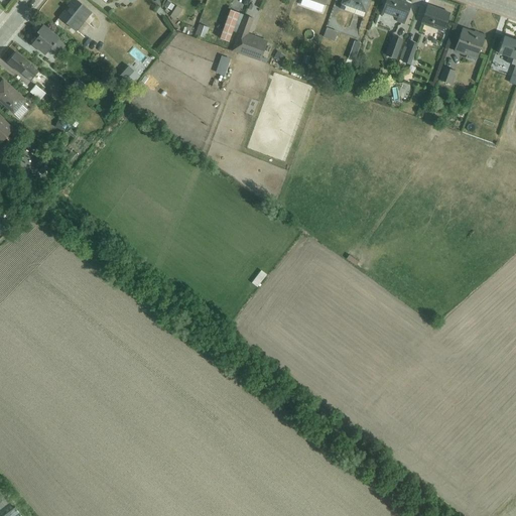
[(62,26),(73,35),(91,13),(75,0),(74,0),(59,18),(66,23),(62,26)]
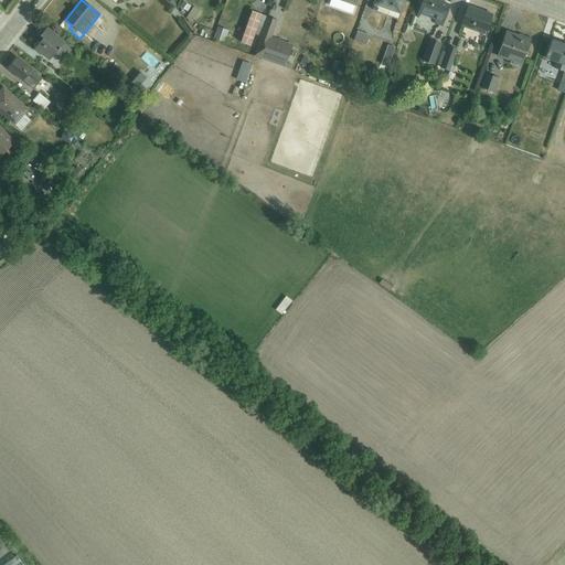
[(180,8),(179,10),(183,16),(187,11),(188,12),(192,6),(183,0),(179,7),(180,8)]
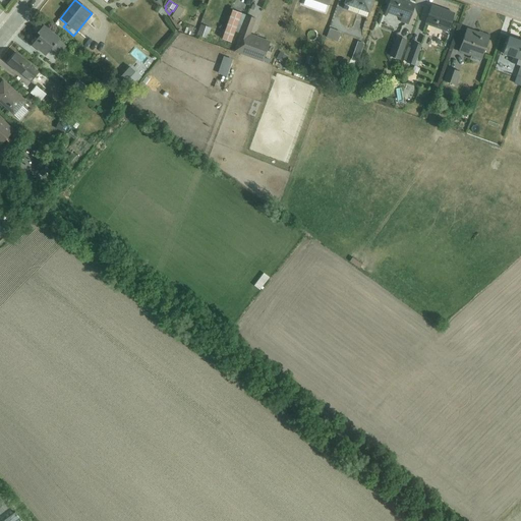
[(346,0),(343,9),(366,17),(368,13),(372,0),(346,0)]
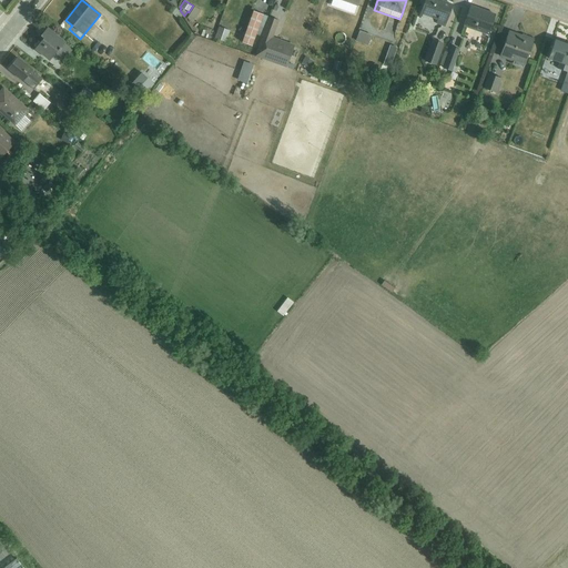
[(437,20),(435,23),(444,27),(452,6),(439,1),(438,0),(425,0),(418,18),(421,18),(422,14),(437,20)]
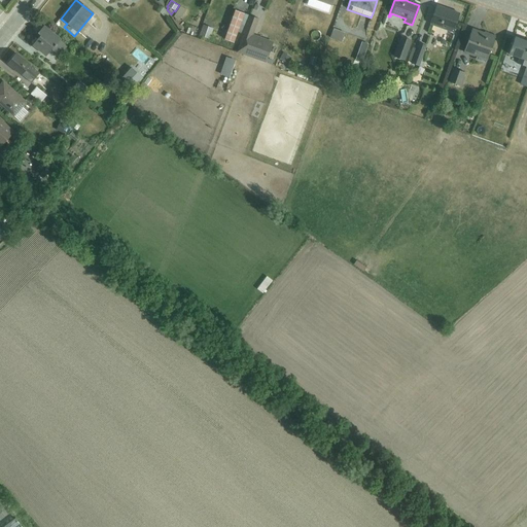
[(179,21),(186,9),(180,6),(173,16),(179,21)]
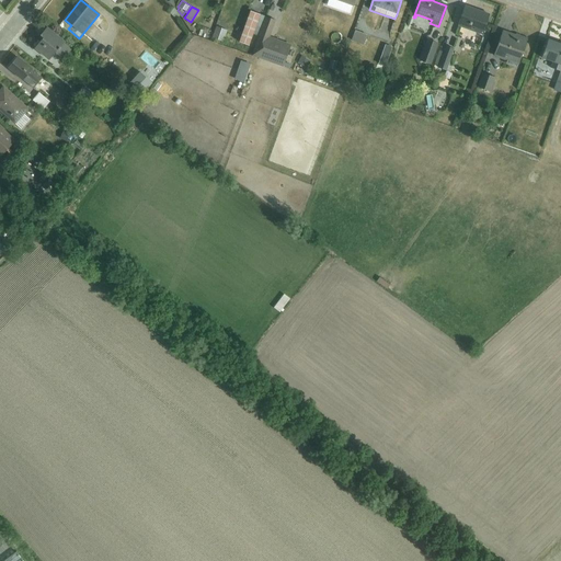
[(465,7),(457,26),(482,35),(489,15),(465,7)]
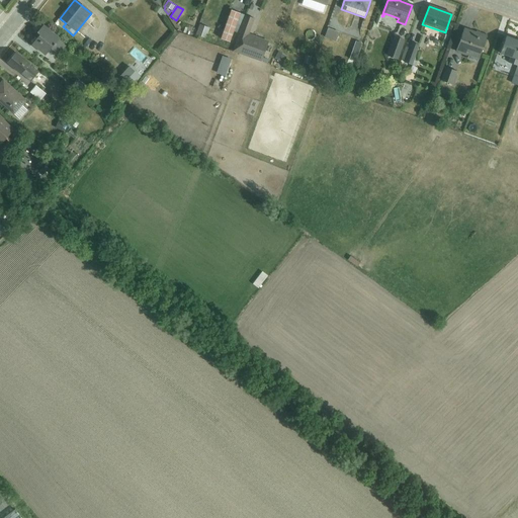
[(161,7),(156,12),(163,17),(166,15),(161,7)]
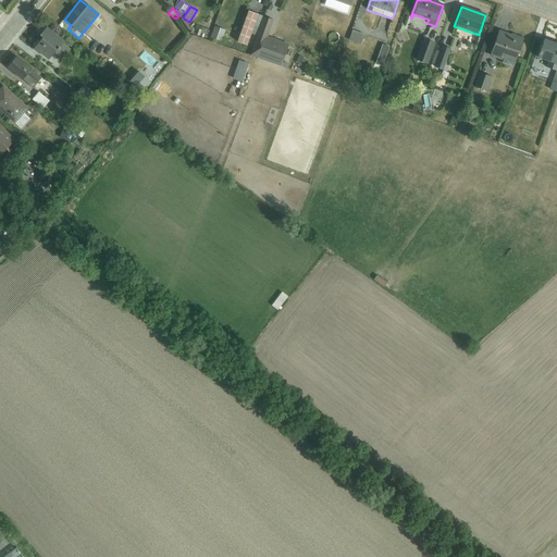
[(251,34),(258,14),(248,11),(237,41),(247,46),(251,34)]
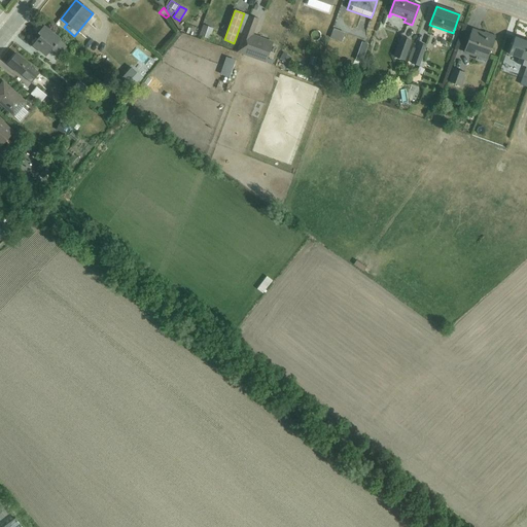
[(244,13),(238,32),(243,34),(249,15),(244,13)]
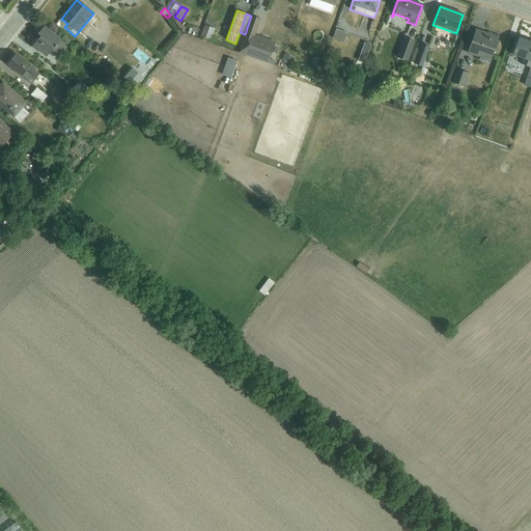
[(251,16),(245,34),(238,53),(268,63),(276,43),(255,35),(261,19),(251,16)]
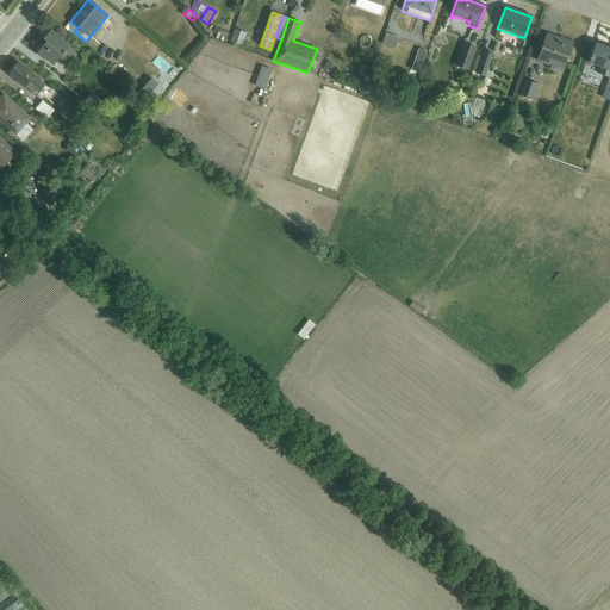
[(235,29),(230,42),(242,45),(247,33),(235,29)]
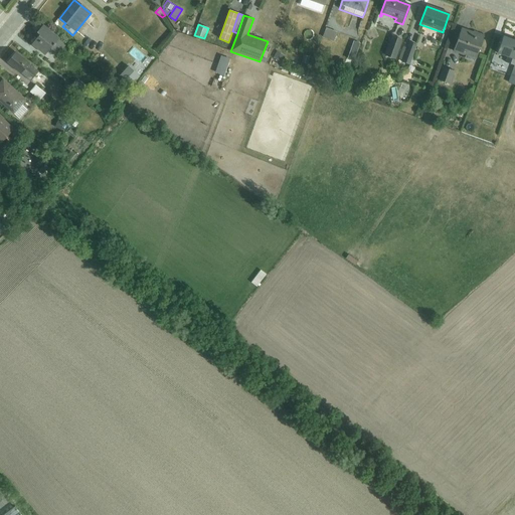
[(45,55),(50,48),(58,54),(65,45),(58,40),(59,39),(42,25),(36,32),(39,34),(31,44),(45,55)]
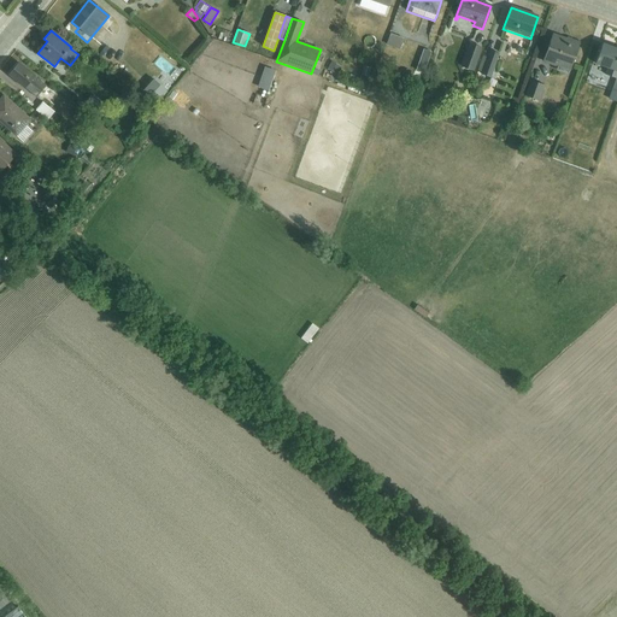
[(391,34),(387,45),(400,50),(404,39),(391,34)]
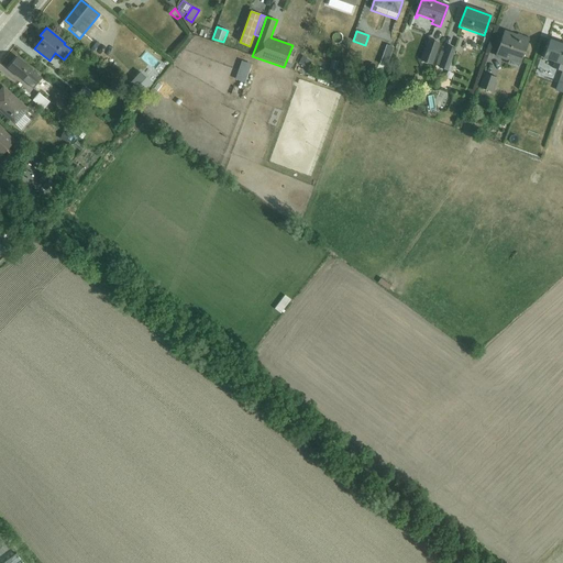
[(508,62),(509,59),(520,64),(529,39),(517,34),(517,36),(512,35),(514,35),(505,32),(505,31),(504,31),(495,56),(508,62)]
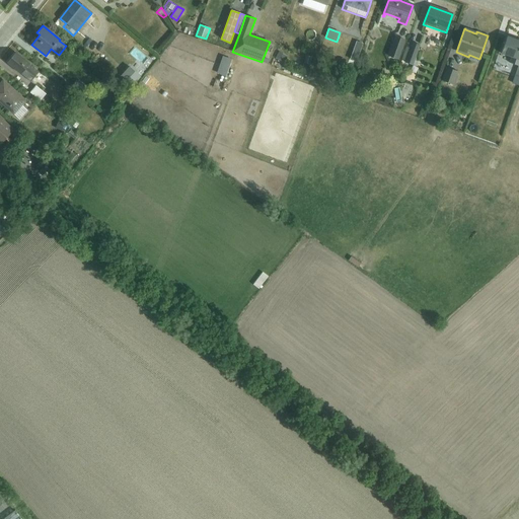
[(398,60),(405,40),(394,35),(387,56),(398,60)]
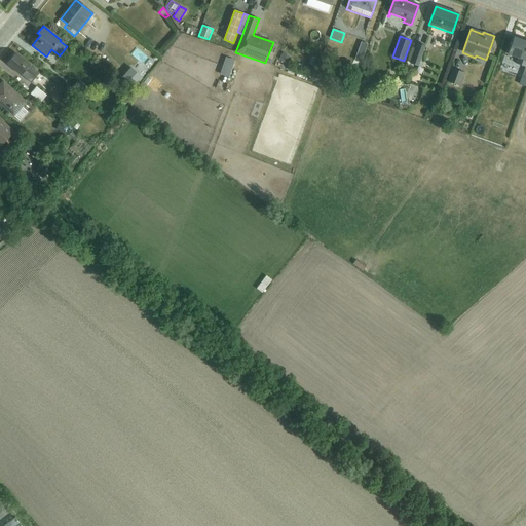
[(525,41),(514,37),(508,54),(518,59),(516,64),(525,67),(522,77),(525,78),(525,41)]
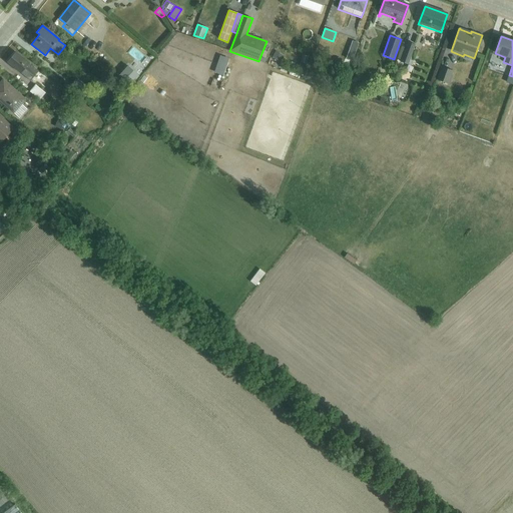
[(402,46),(397,58),(401,60),(400,61),(408,64),(415,44),(407,42),(405,47),(402,46)]
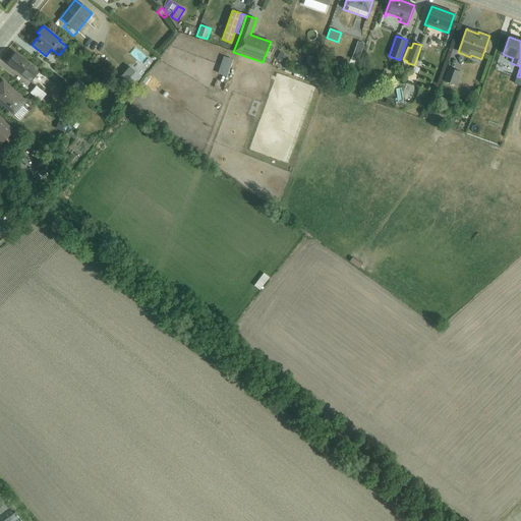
[(362,55),(360,54),(362,51),(356,49),(355,52),(354,52),(352,58),(359,61),(362,55)]
